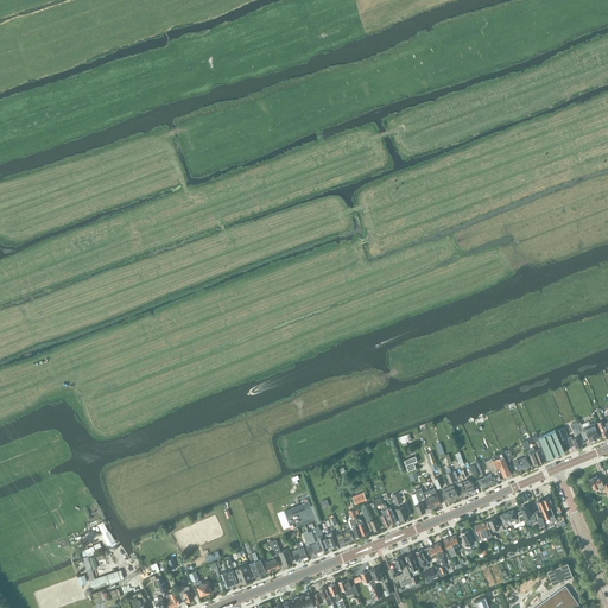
[(600,426),(603,436),(607,434),(607,432),(605,424),(605,423),(603,420),(601,420),(597,422),(600,426)]
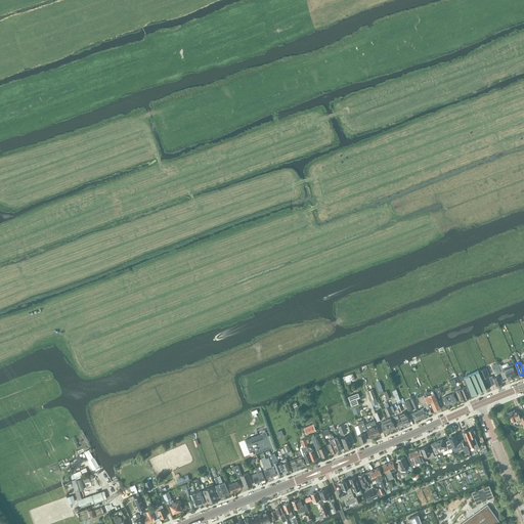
[(496,363),(491,365),(493,369),(492,369),(495,376),(492,378),(495,386),(501,383),(498,375),(500,374),(498,366),(497,365),(496,363)]
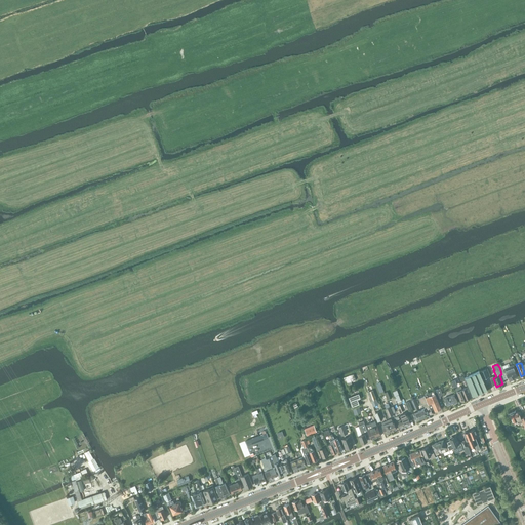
[(501,364),(498,366),(499,367),(501,373),(506,372),(510,381),(514,379),(513,378),(518,376),(513,365),(506,368),(507,368),(503,370),(501,364)]
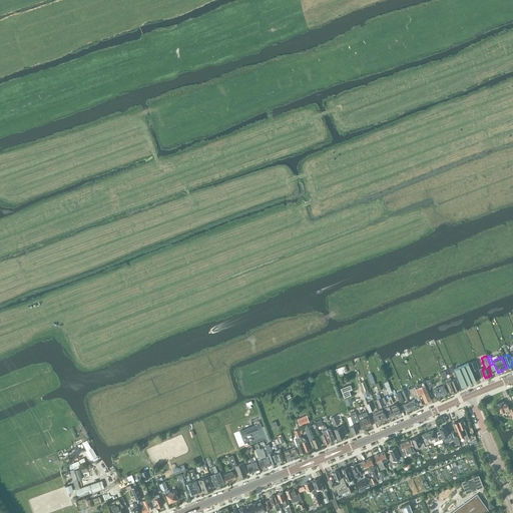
[(475,361),(469,363),(472,371),(478,368),(475,361)]
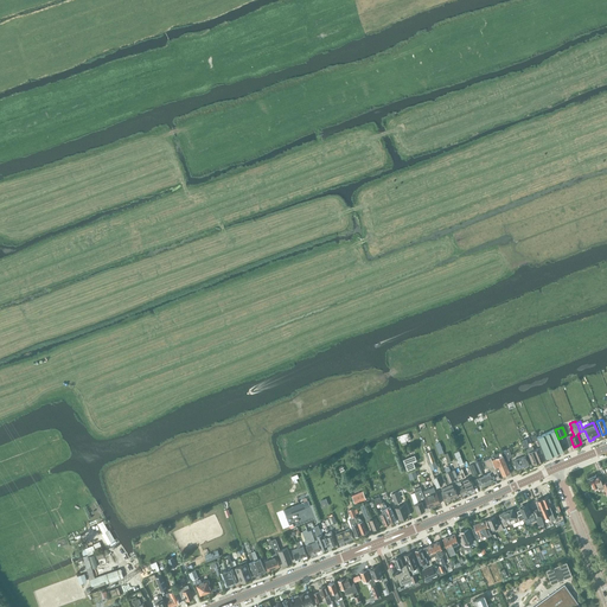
[(563,451),(554,429),(537,436),(538,440),(541,443),(547,458),(563,451)]
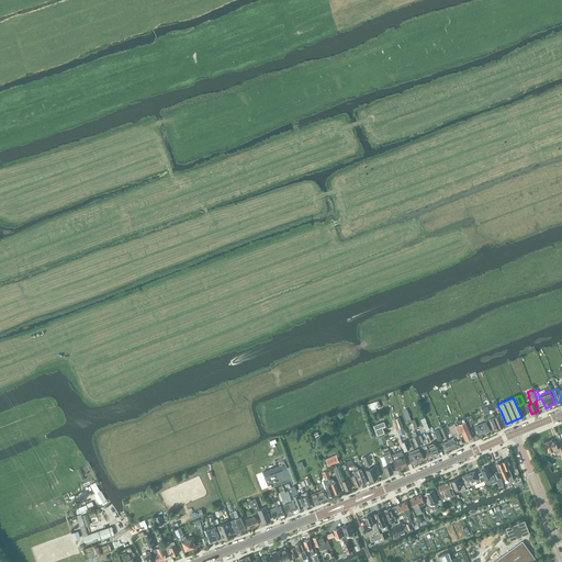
[(493,413),(487,415),(489,418),(493,429),(498,426),(495,416),(493,413)]
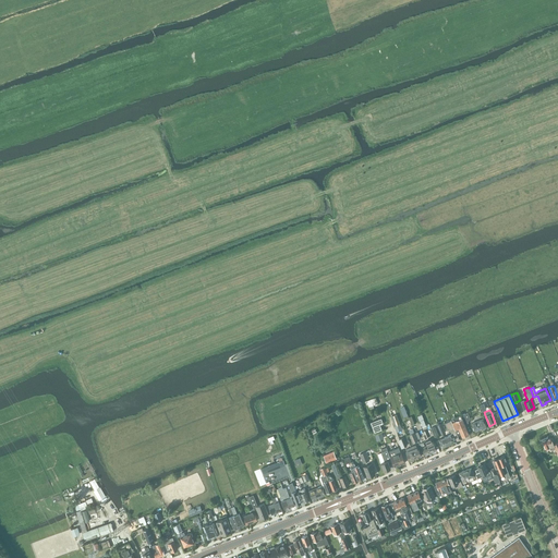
[(497,411),(492,413),(495,423),(501,421),(497,411)]
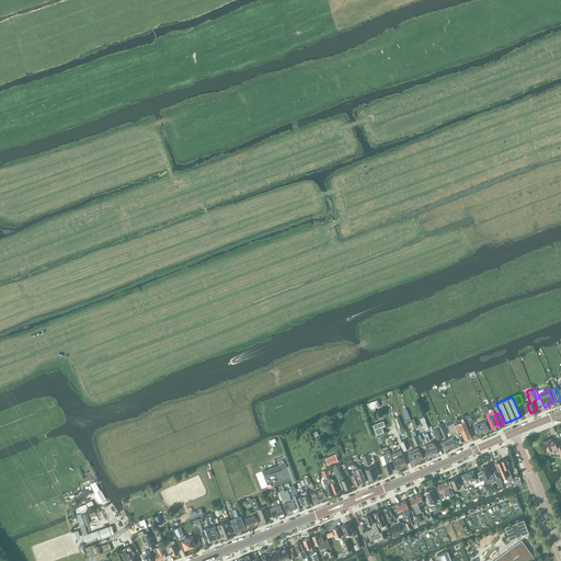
[(393,419),(397,430),(402,427),(399,416),(393,419)]
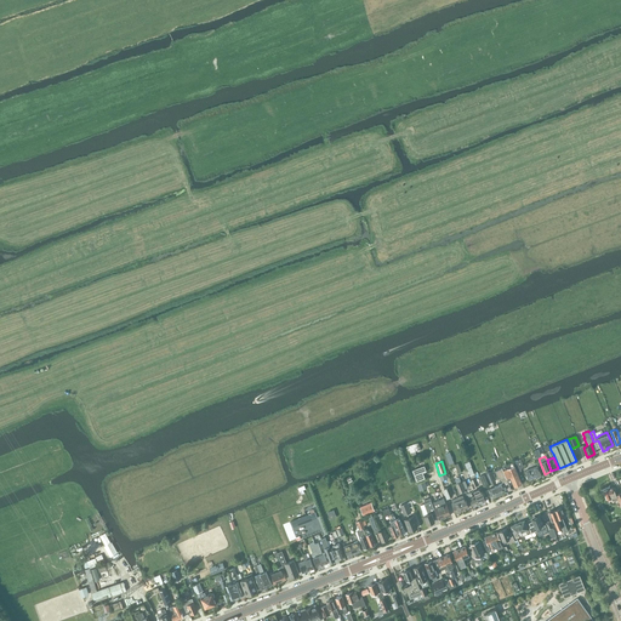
[(468,468),(471,476),(474,474),(469,461),(465,463),(467,469),(468,468)]
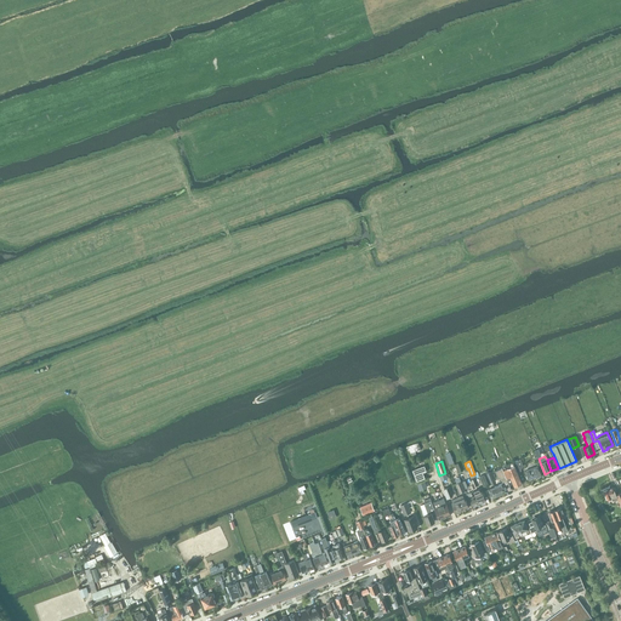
[(514,465),(502,468),(510,485),(513,483),(514,486),(522,483),(517,472),(514,465)]
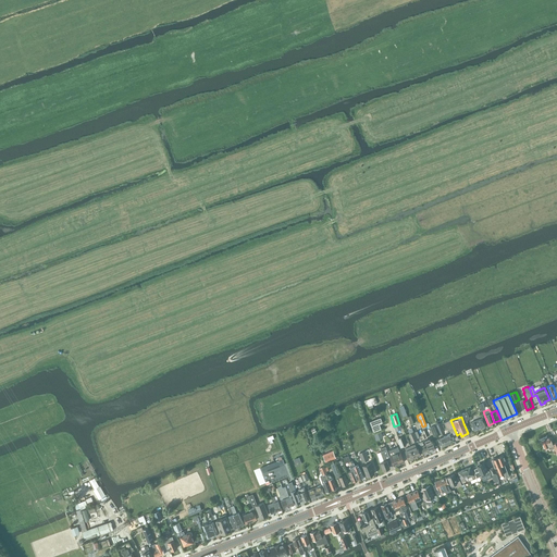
[(373,433),(381,430),(380,424),(382,424),(381,421),(382,421),(381,418),(369,422),(373,433)]
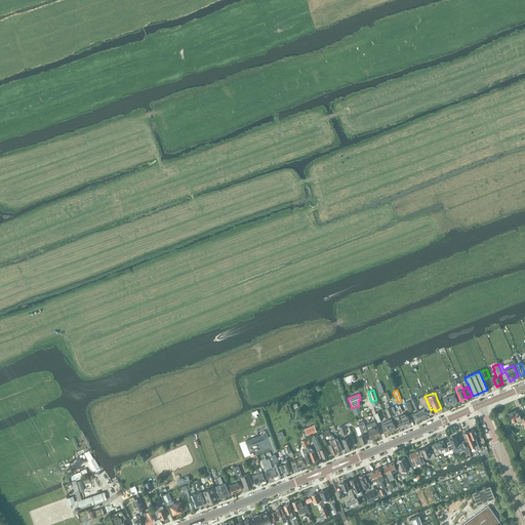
[(444,398),(447,405),(452,403),(453,404),(457,402),(454,394),(444,398)]
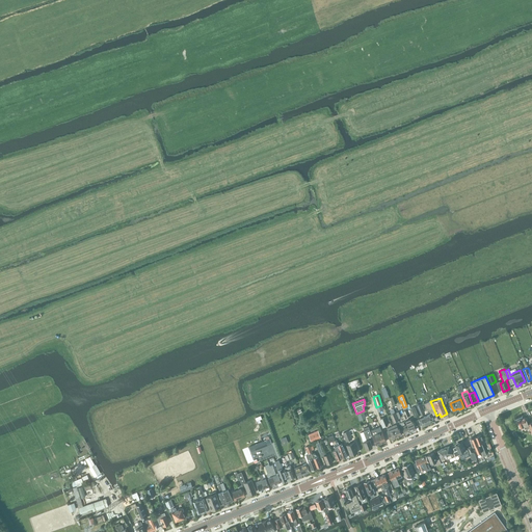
[(430,402),(425,404),(427,410),(429,409),(431,414),(426,416),(429,423),(431,422),(434,421),(435,420),(437,419),(430,402)]
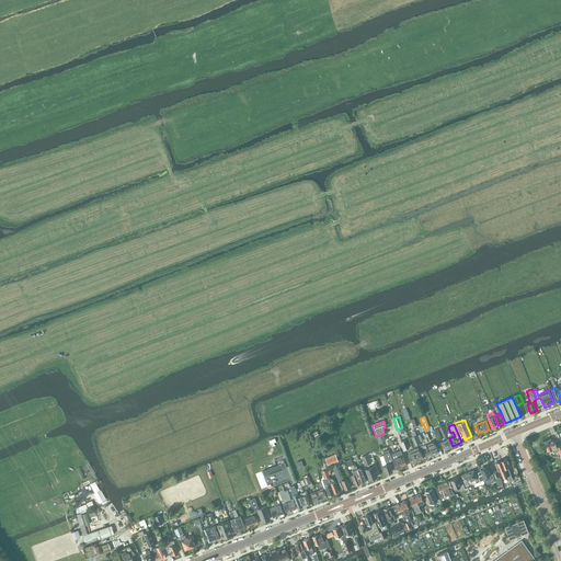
[(446,439),(442,443),(444,449),(453,446),(449,438),(448,439),(446,439)]
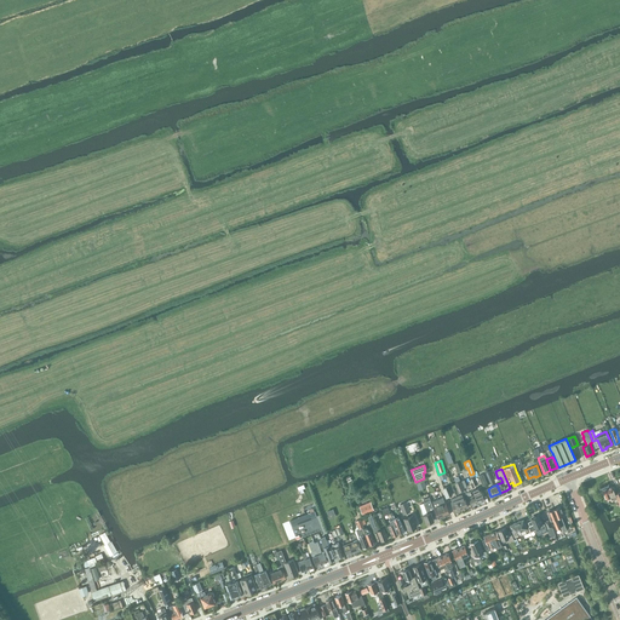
[(619,491),(615,494),(613,491),(615,491),(613,487),(612,487),(612,486),(607,488),(607,487),(602,489),(606,498),(610,497),(612,499),(615,497),(619,505),(619,491)]
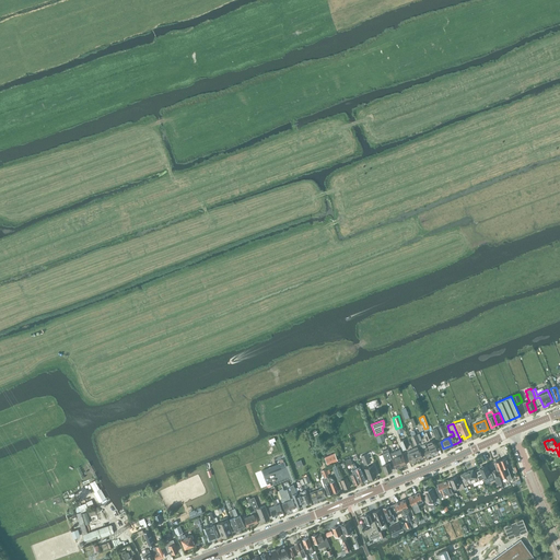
[(429,447),(432,454),(438,452),(433,441),(428,443),(430,447),(429,447)]
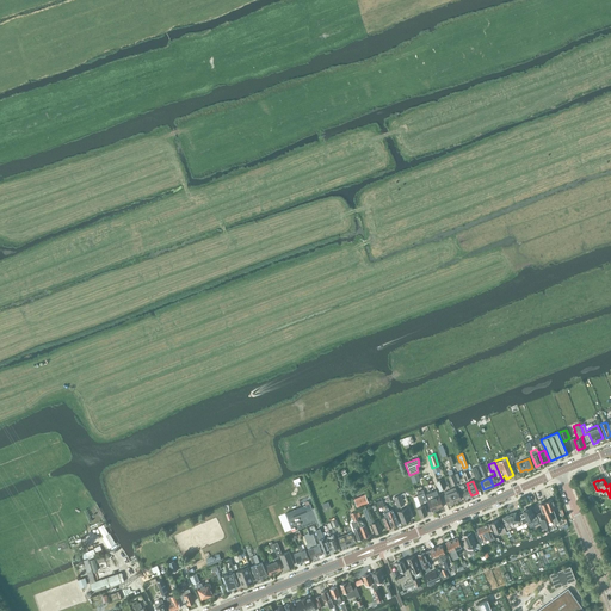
[(471,495),(468,488),(464,489),(463,488),(466,488),(464,485),(460,487),(461,491),(462,491),(466,498),(471,495)]
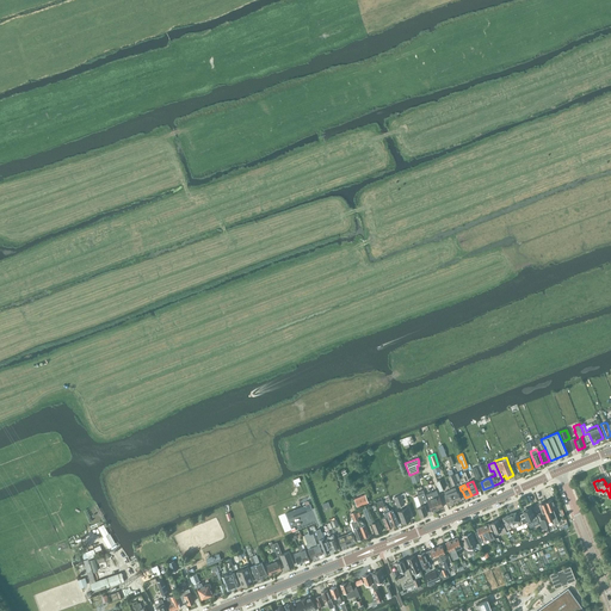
[(450,491),(456,503),(462,500),(457,489),(457,491),(456,488),(450,491)]
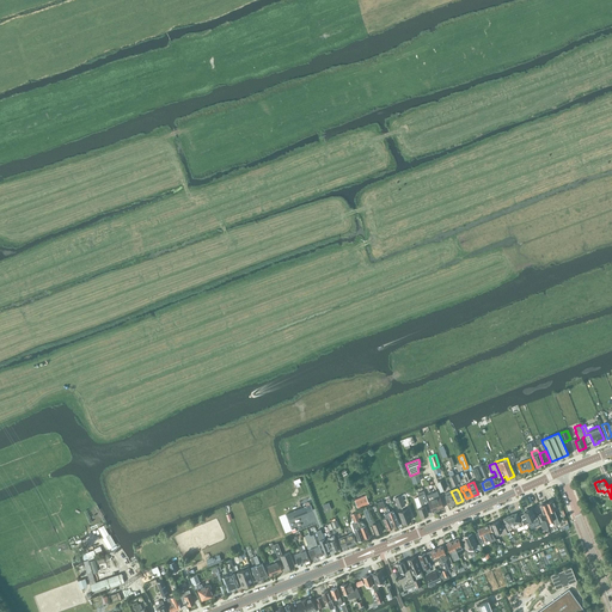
[(433,493),(440,510),(440,509),(445,507),(440,496),(438,490),(433,493)]
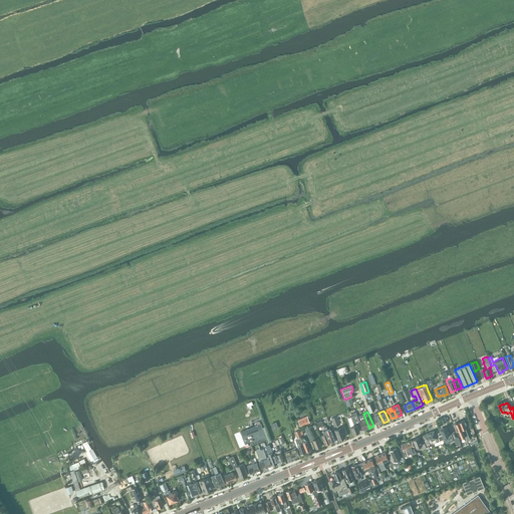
[(356,413),(350,415),(351,417),(354,426),(351,427),(354,434),(360,432),(358,426),(360,425),(356,413)]
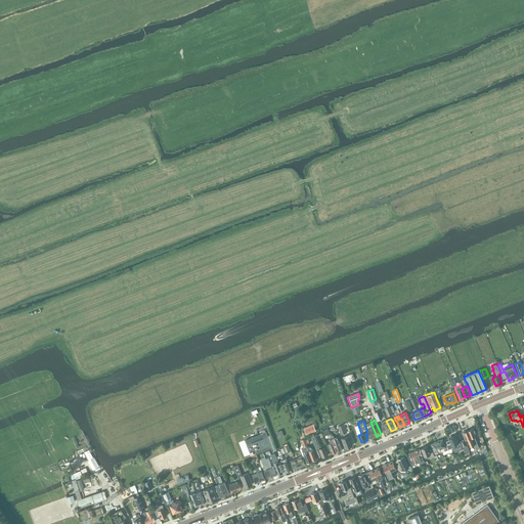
[(391,431),(386,421),(382,423),(383,424),(382,425),(386,433),(391,431)]
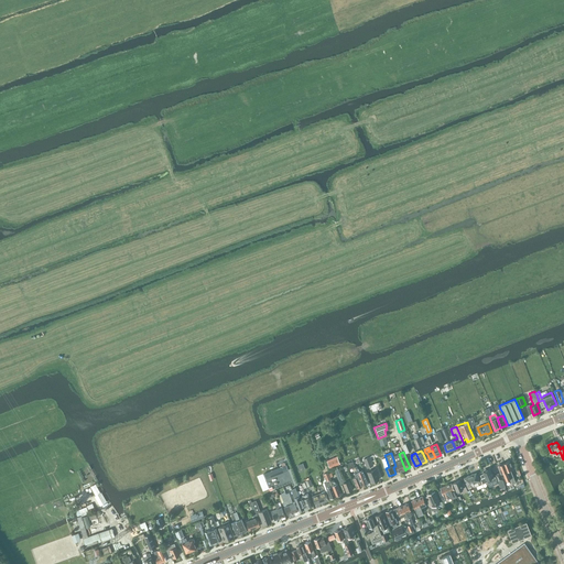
[(404,469),(404,470),(405,470),(399,454),(393,456),(396,461),(396,462),(400,472),(404,469)]
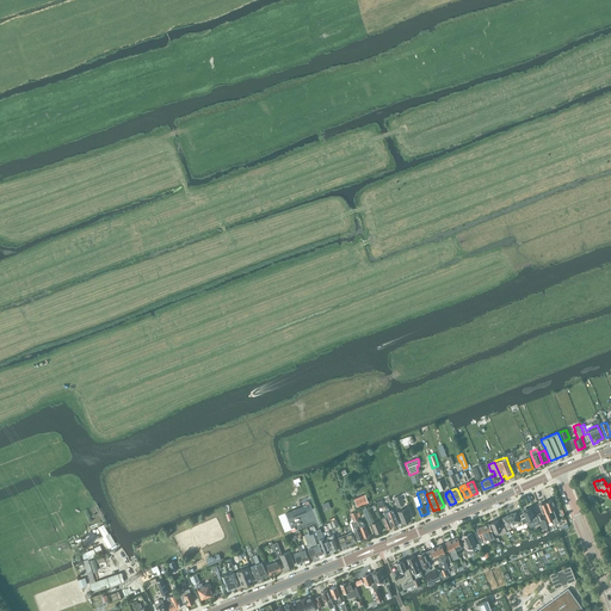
[(401,494),(394,498),(397,507),(405,505),(401,495),(401,494)]
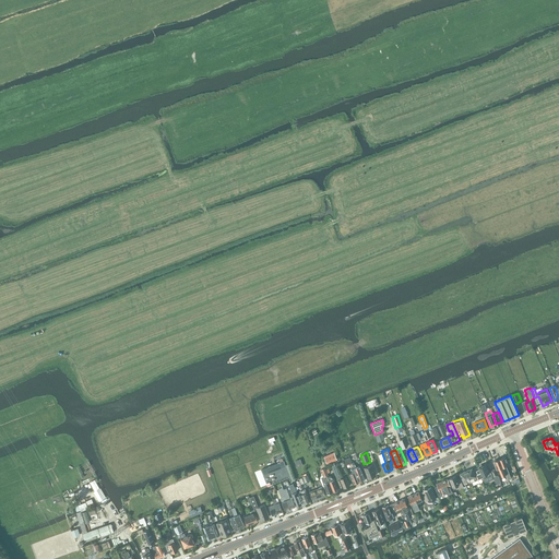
[(326,463),(337,460),(335,454),(329,456),(328,455),(324,456),(326,463)]
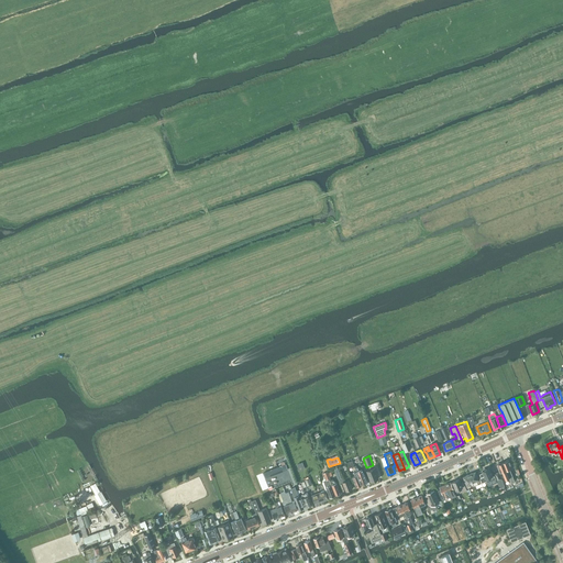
[(503,462),(509,478),(509,477),(511,483),(515,482),(510,468),(512,467),(509,460),(503,462)]
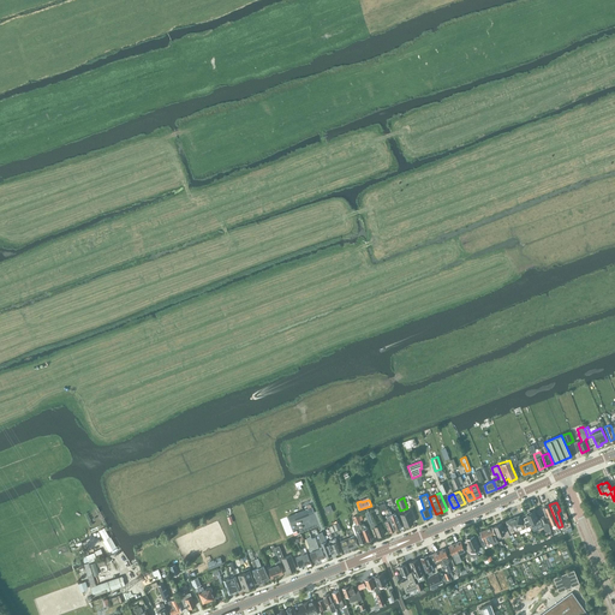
[(556,523),(549,505),(543,507),(547,517),(549,515),(553,524),(556,523)]
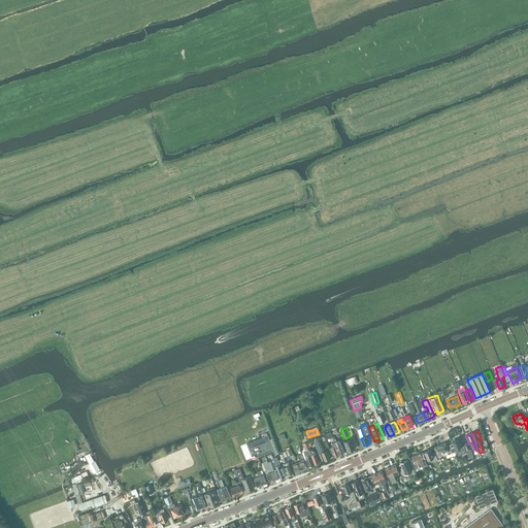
[(248,443),(250,448),(269,440),(267,435),(261,437),(262,438),(248,443)]
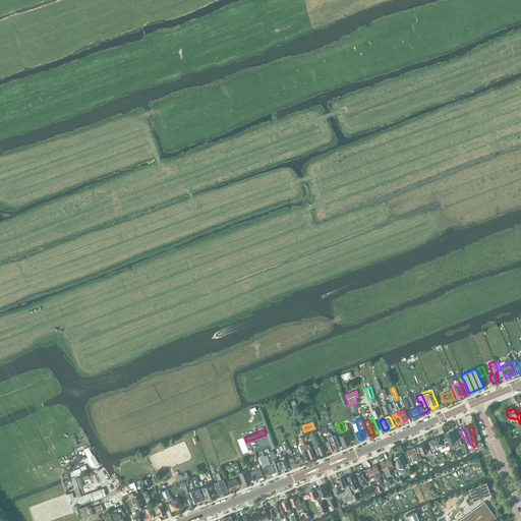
[(331,431),(329,431),(331,437),(335,449),(340,447),(337,438),(335,435),(332,436),(331,431)]
